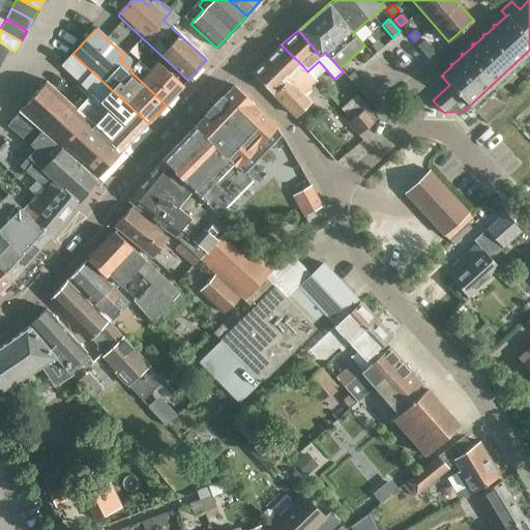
[(382,47),(376,40),(371,46),(376,52),(382,47)]
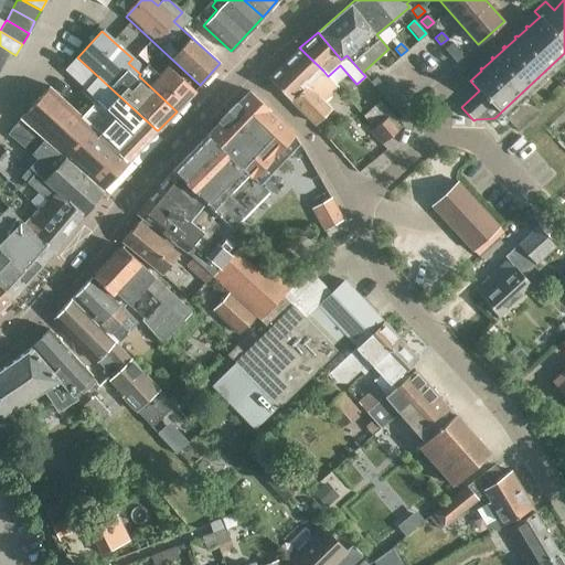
[(445,49),(456,62),(462,56),(451,43),(445,49)]
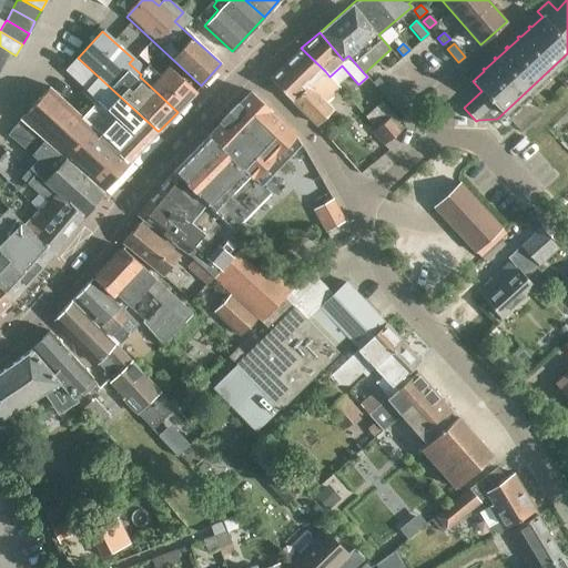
[(0,61),(3,63),(10,52),(0,46),(0,61)]
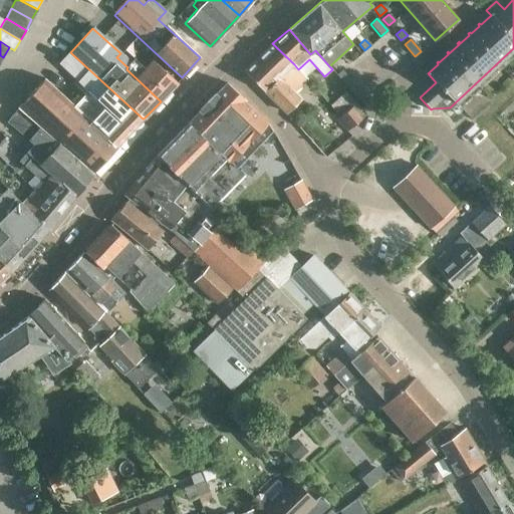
[(294,64),(272,43),(244,72),(285,112),(299,97),(285,84),(296,73),(290,67),(294,64)]
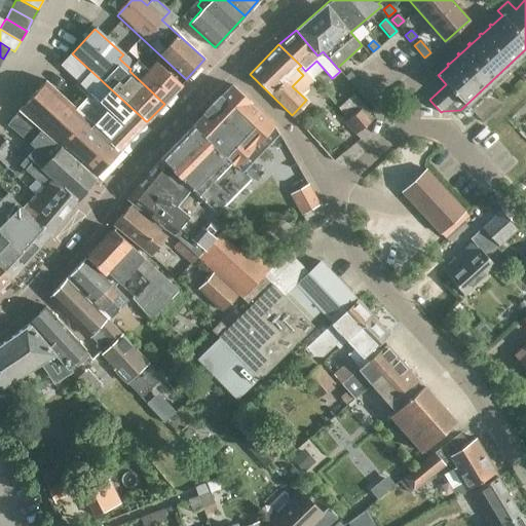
[(120,150),(134,135),(146,121),(72,53),(73,52),(71,51),(60,65),(89,92),(75,109),(120,150)]
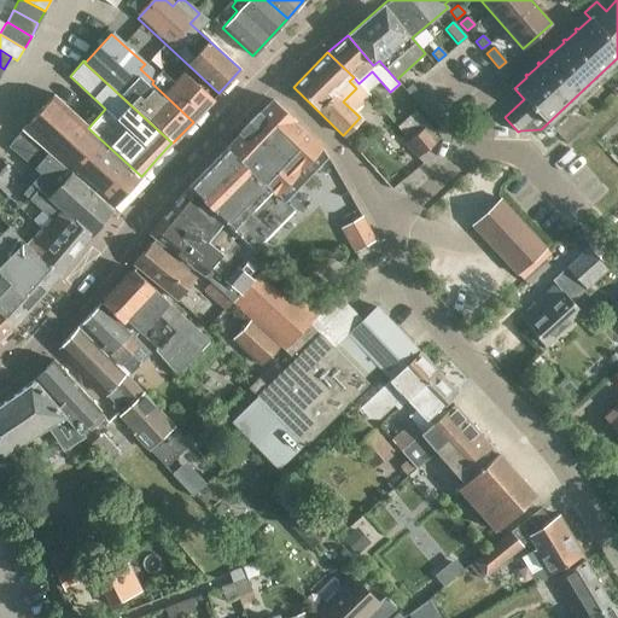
[(152,83),(193,122),(213,100),(184,73),(173,83),(161,73),(153,81),(152,83)]
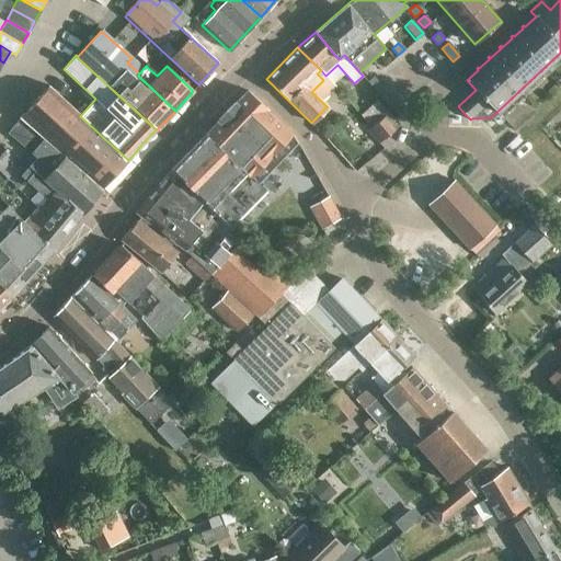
[(398,115),(402,111),(374,77),(367,82),(398,115)]
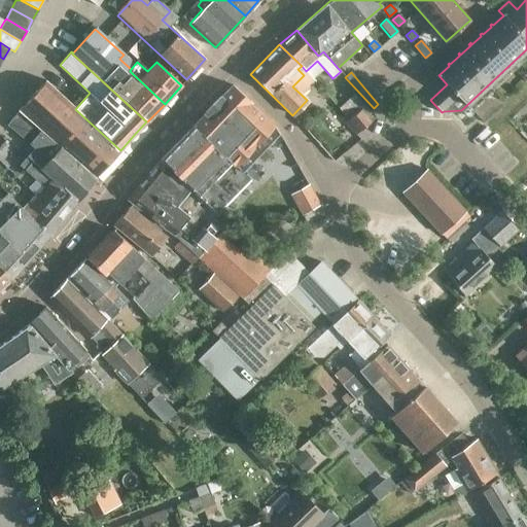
[(120,150),(75,109),(45,81),(18,112),(32,124),(32,123),(56,144),(60,147),(96,180),(104,168),(120,150)]
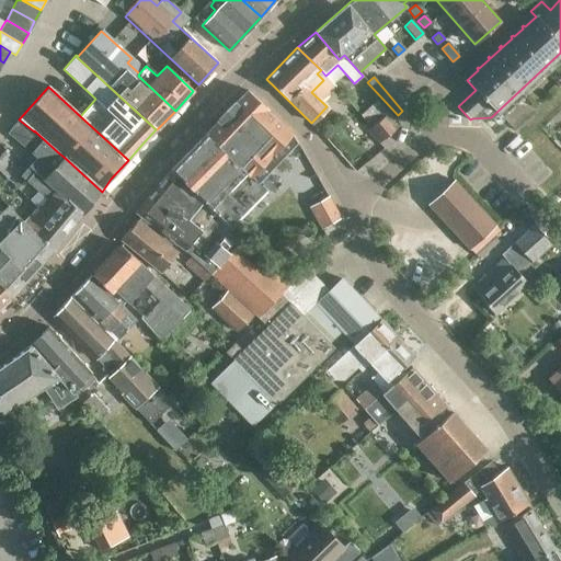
[(218,121),(170,169),(171,170),(203,199),(229,226),(265,189),(256,181),(294,142),(287,130),(245,92),(242,95),(233,104),(232,103),(217,119),(218,121)]
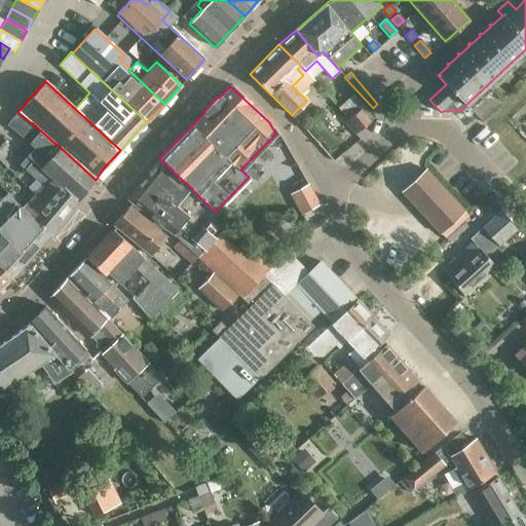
[(355,136),(375,118),(353,95),(338,109),(343,115),(346,115),(350,119),(344,124),(355,136)]
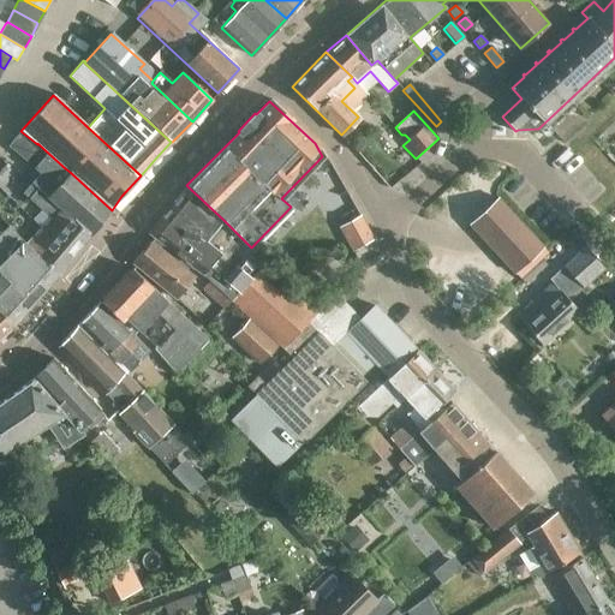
[(37,144),(21,131),(7,147),(40,173),(22,193),(52,219),(61,209),(90,236),(112,210),(70,172),(65,168),(37,143),(37,144)]
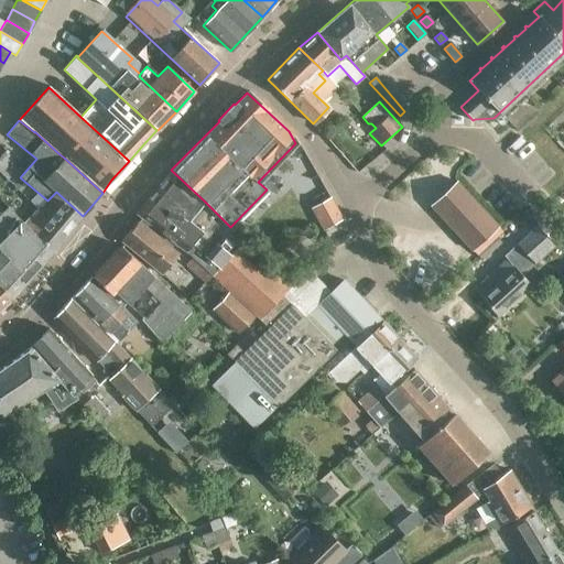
[(172,171),(137,215),(171,240),(193,258),(185,267),(205,284),(213,275),(259,320),(281,295),(289,288),(240,243),(234,250),(230,227),(204,201),(172,171)]
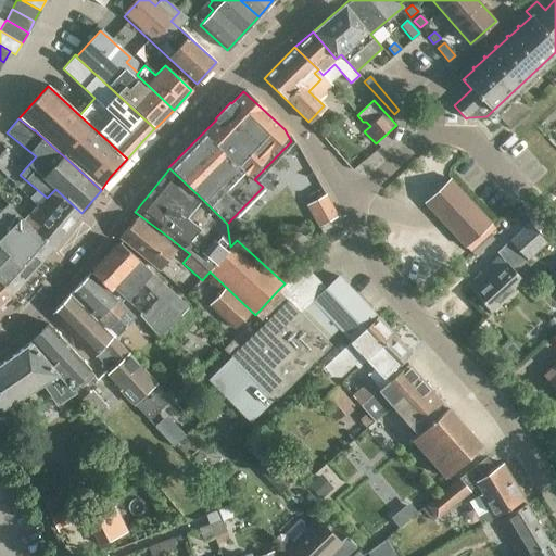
[(465,248),(491,224),(450,180),(425,204),(465,248)]
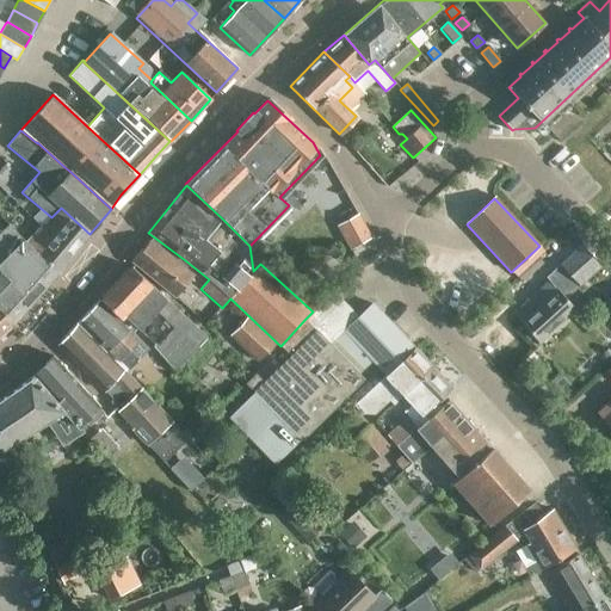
[(28,244),(57,272),(90,234),(61,208),(51,217),(28,244)]
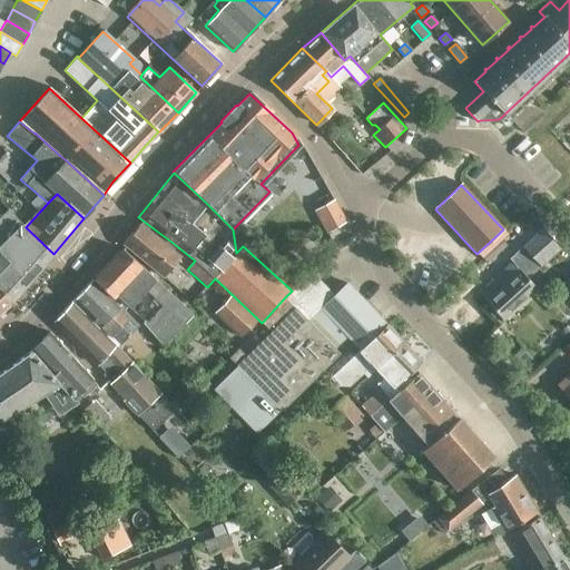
[(334,200),(314,212),(326,235),(346,224),(334,200)]
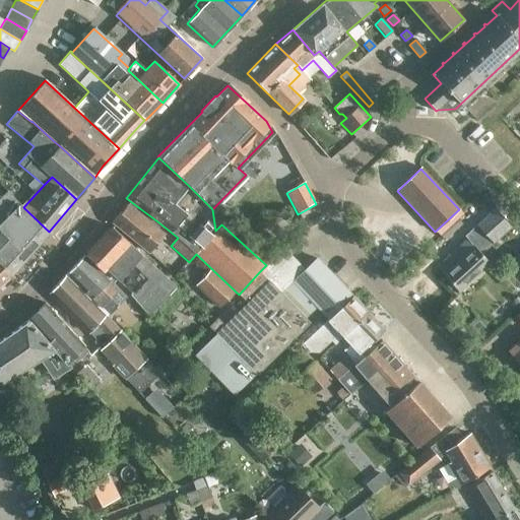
[(495,238),(516,218),(491,189),(469,209),(495,238)]
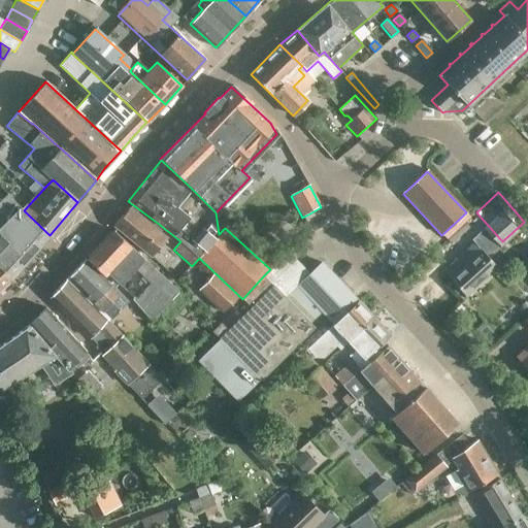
[(0,234),(0,235),(5,239),(8,237),(31,259),(50,235),(24,210),(6,194),(0,200),(0,234)]
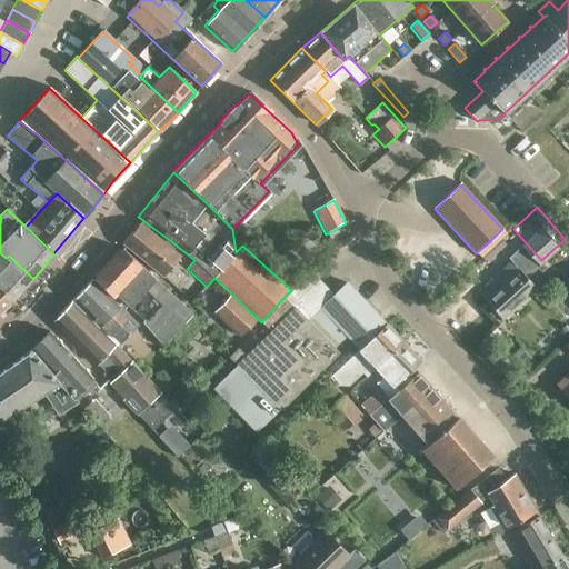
[(162,276),(179,256),(139,222),(122,242),(162,276)]
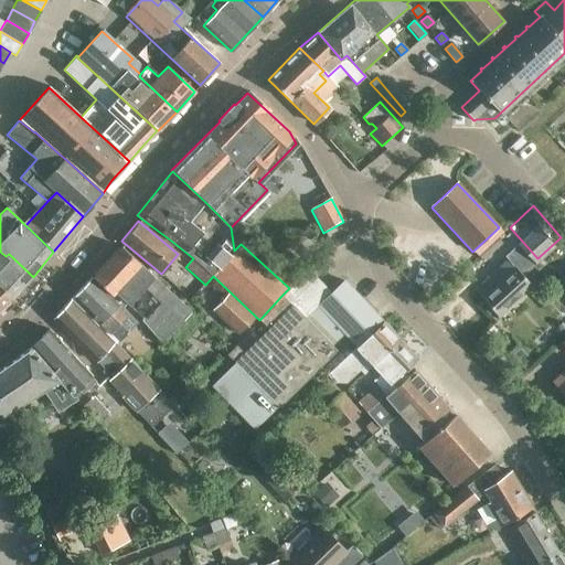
[(144,317),(141,319),(140,320),(163,343),(192,311),(121,246),(93,277),(112,295),(113,297),(116,294),(123,301),(124,299),(144,317)]
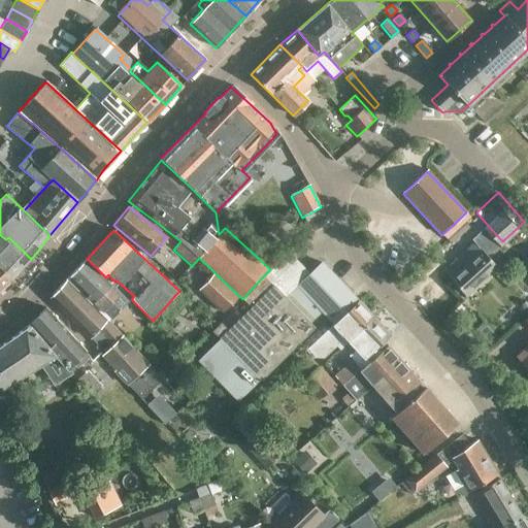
[(5,239),(0,235),(0,234),(0,269),(10,281),(31,259),(8,237),(5,239)]
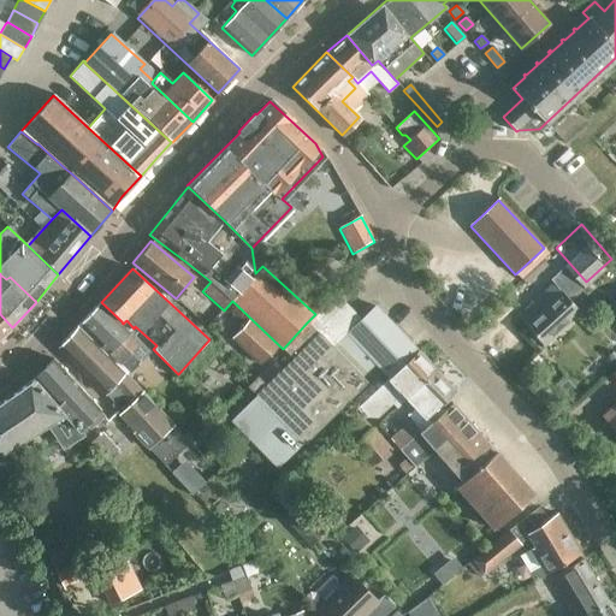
[(573,303),(581,295),(562,274),(517,317),(543,344),(580,311),(573,303)]
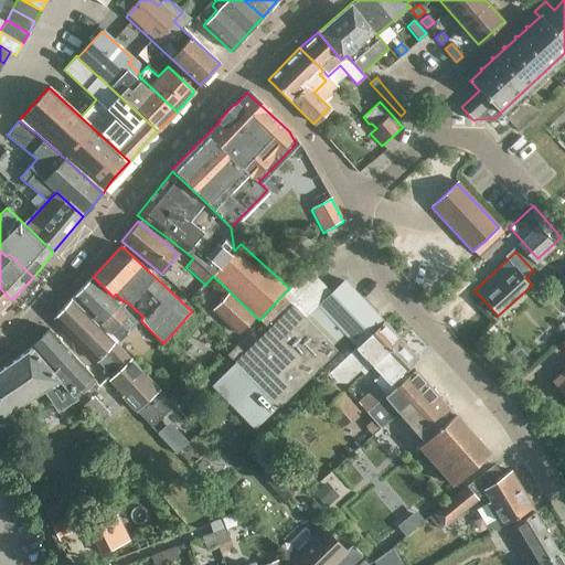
[(113,297),(112,295),(109,297),(91,277),(73,296),(116,339),(118,341),(137,321),(119,305),(123,301),(116,294),(113,297)]
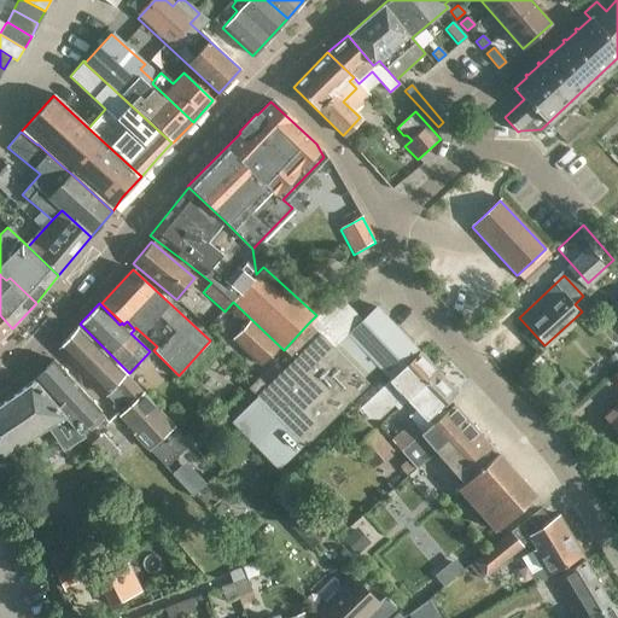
[(349,333),(389,377),(418,349),(378,305),(349,333)]
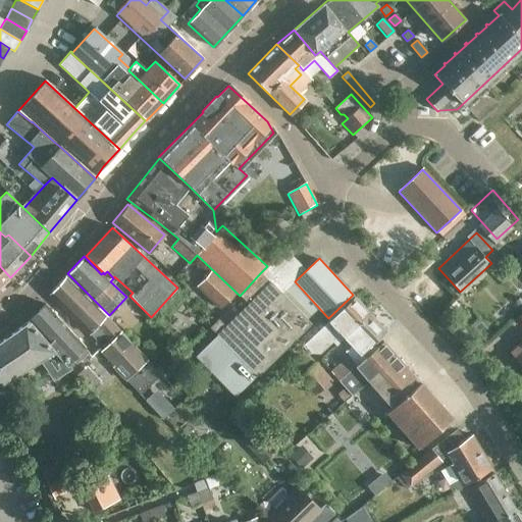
[(0,286),(10,277),(0,266),(0,286)]
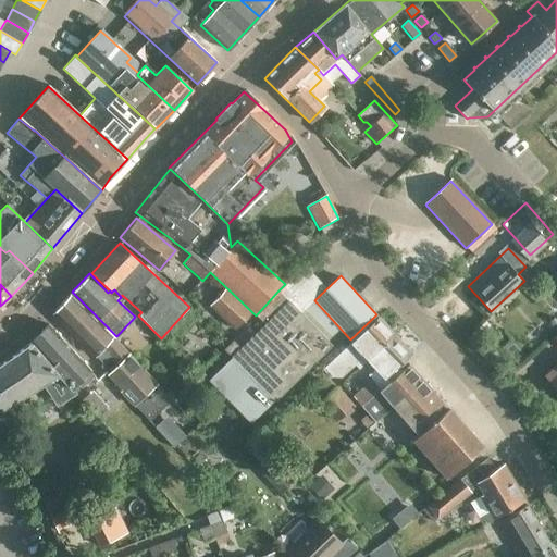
[(236,327),(251,312),(226,288),(211,305),(236,327)]
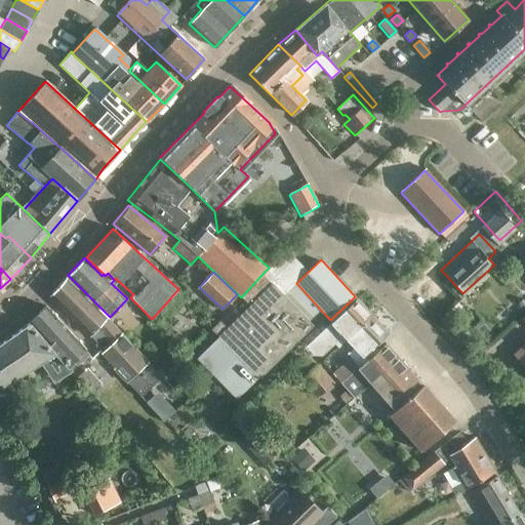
[(96,328),(107,318),(106,317),(108,315),(68,275),(49,294),(70,314),(90,334),(96,328)]
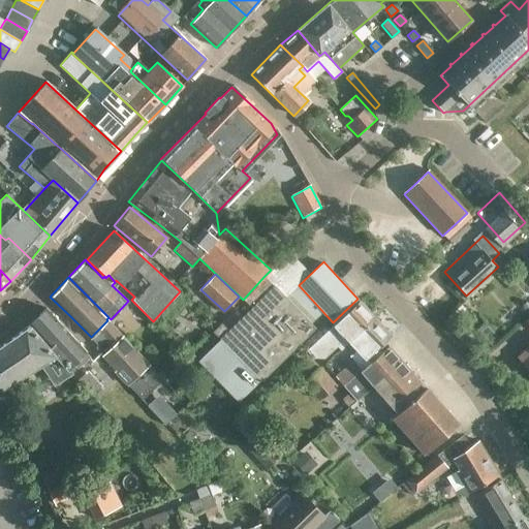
[(219,340),(197,361),(237,401),(258,380),(259,381),(314,329),(263,277),(243,300),(251,307),(242,316),(235,309),(212,332),(219,340)]
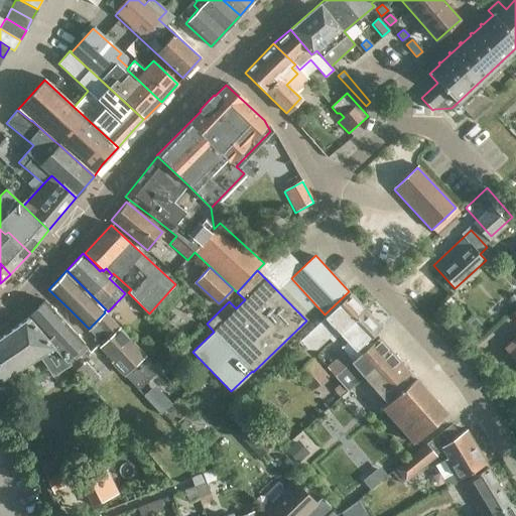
[(315,350),(329,337),(333,341),(340,334),(366,310),(350,293),(298,342),(305,349),(315,350)]
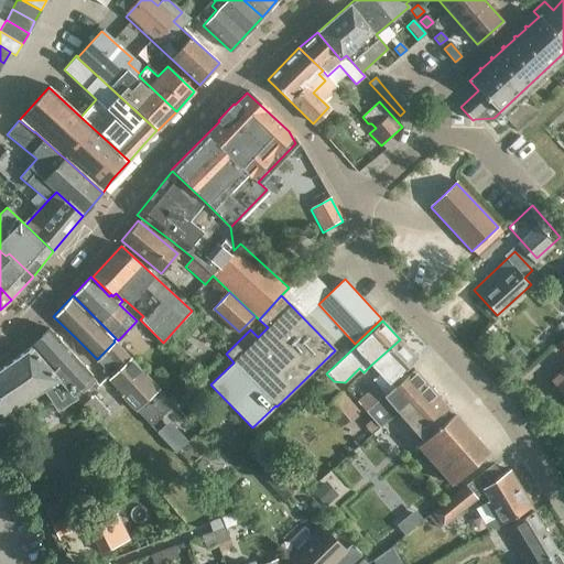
[(60,378),(58,379),(98,421),(109,411),(94,394),(89,398),(84,391),(94,380),(90,376),(93,375),(49,328),(30,347),(60,378)]
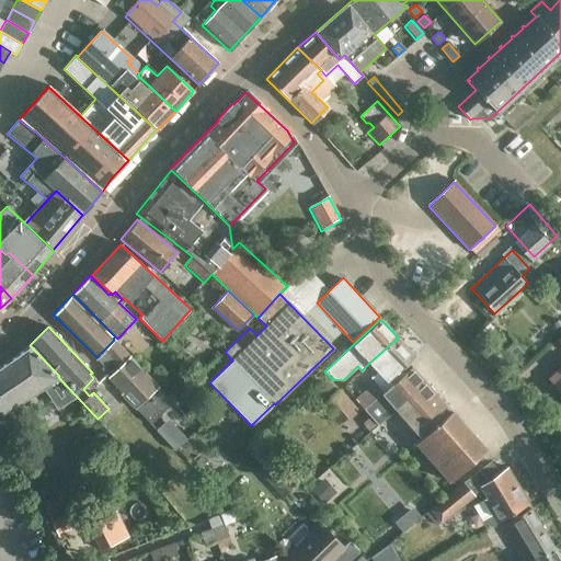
[(398,338),(369,363),(387,381),(414,355),(398,338)]
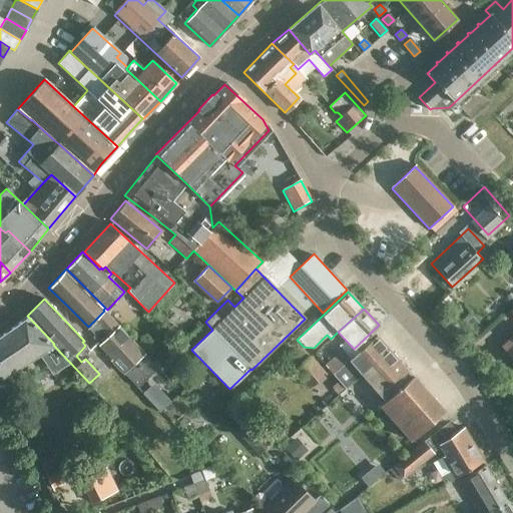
[(104,311),(94,321),(108,337),(100,345),(97,347),(110,360),(123,373),(144,353),(110,316),(105,312),(104,311)]
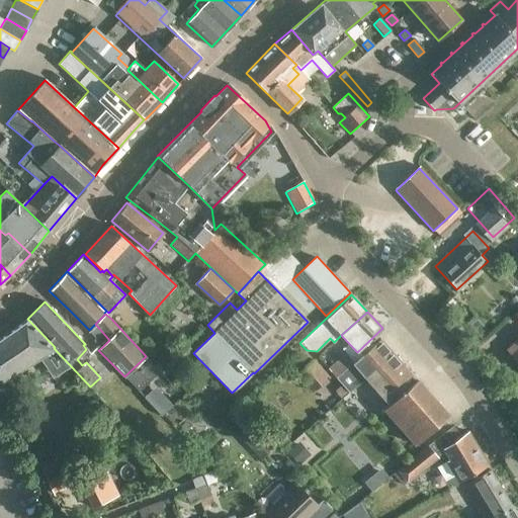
[(55,347),(27,319),(0,338),(0,381),(54,348),(55,347)]
